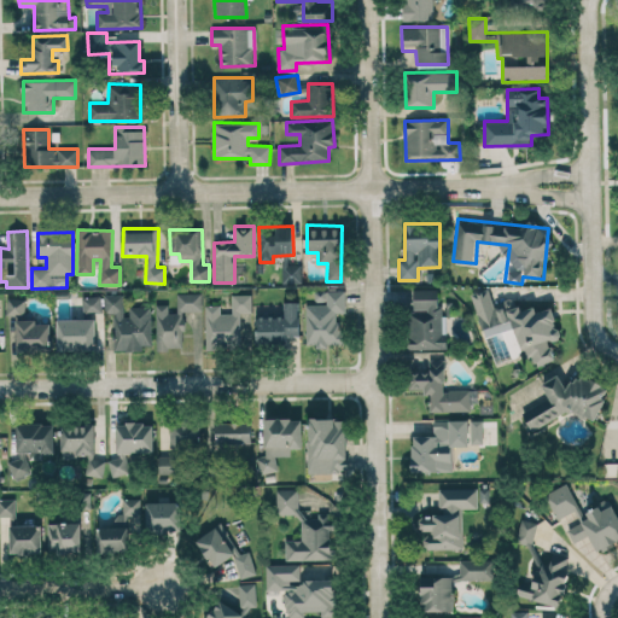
[(283,283),(302,283),(302,263),(289,263),(289,256),(283,257),(283,283)]
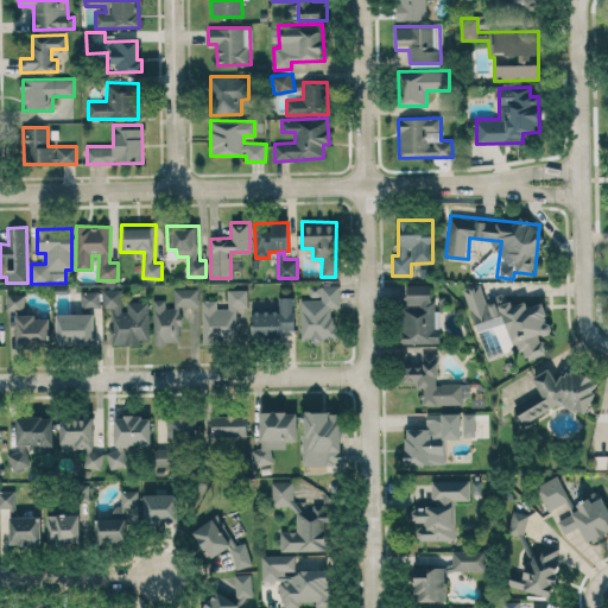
[(476,333),(495,327),(502,352),(517,348),(520,360),(545,354),(539,335),(551,333),(543,302),(527,306),(526,301),(512,305),(510,298),(487,305),(481,283),(464,287),(476,333)]
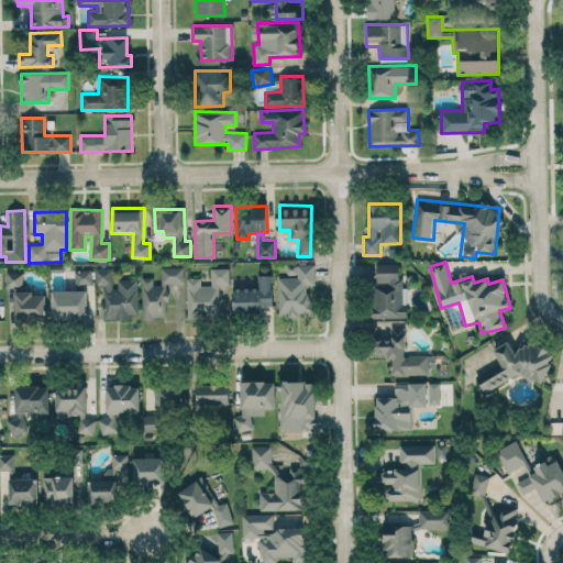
[(408,317),(407,276),(399,276),(398,263),(377,264),(378,284),(372,284),(373,318),(408,317)]
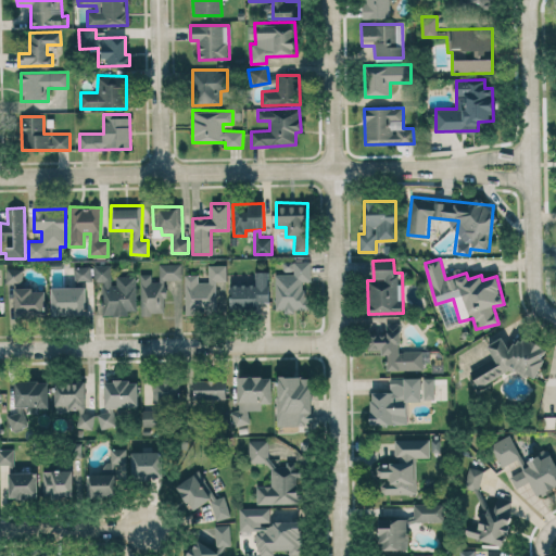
[(311,261),(294,261),(294,274),(275,274),(275,310),(305,310),(305,281),(311,281),(311,261)]
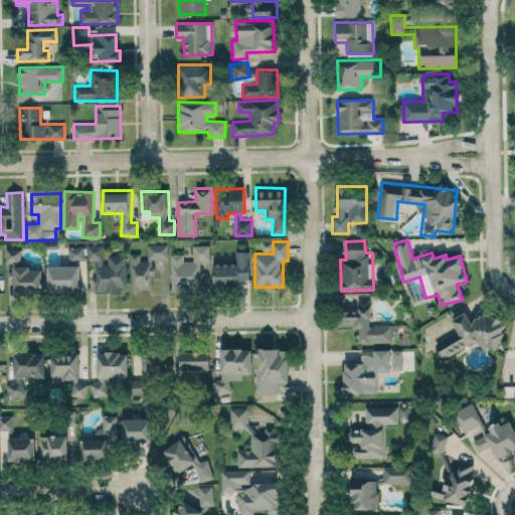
[(130,253),(131,291),(153,291),(153,260),(168,259),(168,243),(147,244),(148,261),(141,261),(140,253),(130,253)]
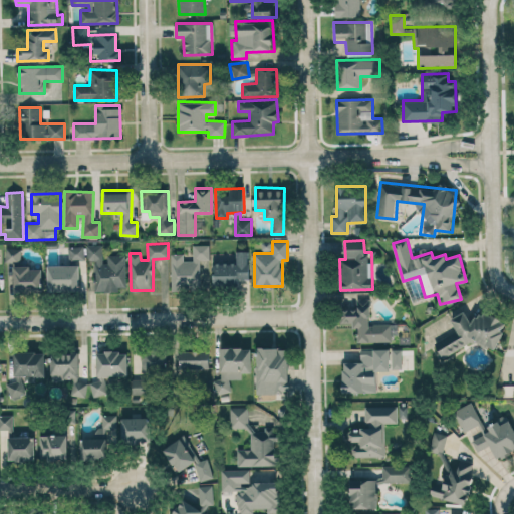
[(94,291),(117,291),(117,287),(125,287),(125,254),(103,254),(103,245),(86,245),(86,260),(94,260),(94,291)]
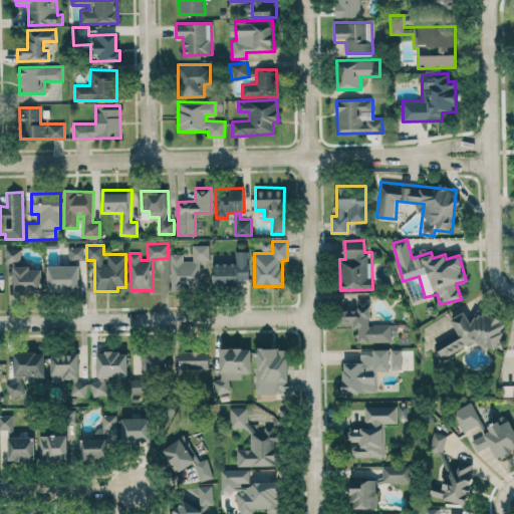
[(209,245),(193,245),(193,260),(183,261),(183,254),(171,254),(171,290),(200,290),(199,260),(209,260),(209,245)]
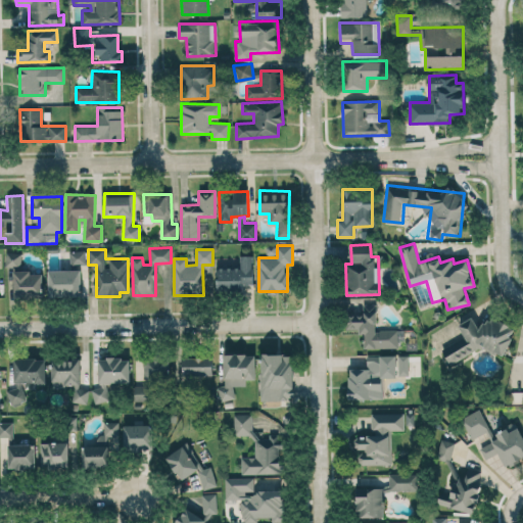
[(86,264),(86,250),(69,250),(69,264),(86,264)]
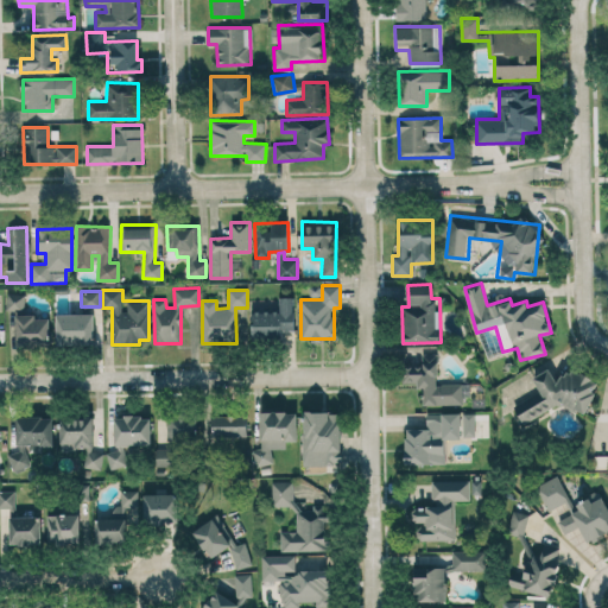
[(252,312),(252,341),(295,340),(293,297),(279,297),(280,311),(252,312)]
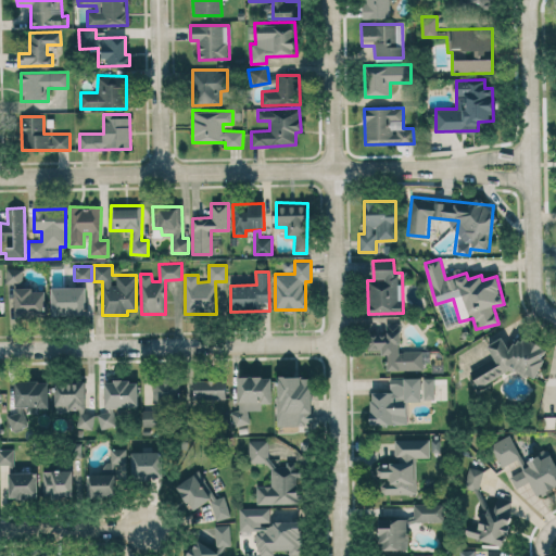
[(51,287),(52,316),(91,315),(91,295),(86,295),(86,286),(51,287)]
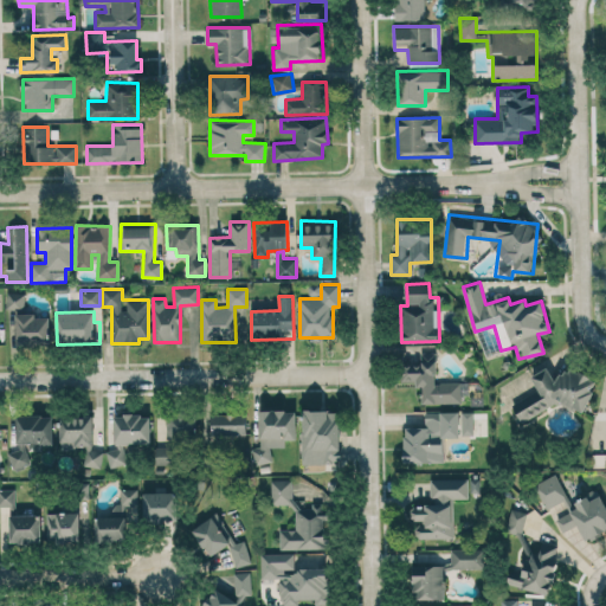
[(50,315),(14,314),(13,345),(49,346),(50,315)]
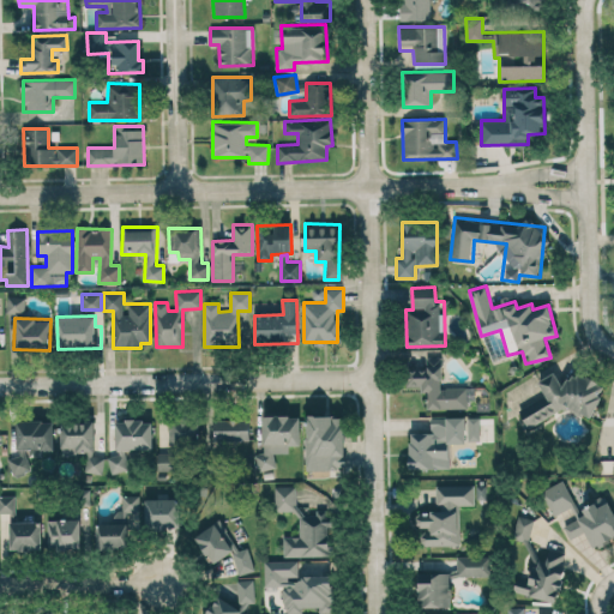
[(425,409),(471,408),(471,386),(441,387),(441,356),(427,356),(427,367),(404,367),(405,386),(425,386),(425,409)]
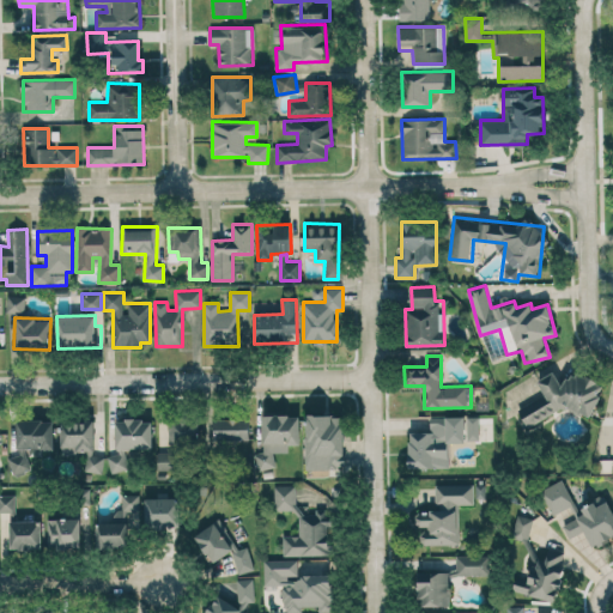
[(517,407),(526,426),(571,405),(577,417),(604,404),(598,390),(599,389),(589,369),(559,383),(553,371),(536,380),(544,395),(517,407)]
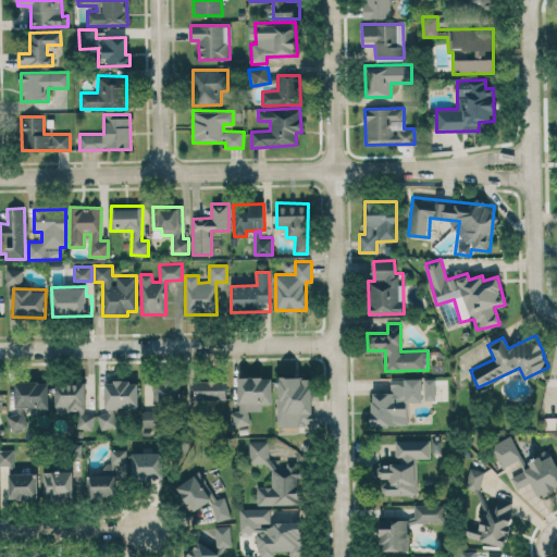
[(272,404),(272,376),(238,376),(238,409),(231,409),(232,425),(249,425),(249,411),(262,410),(261,404),(272,404)]
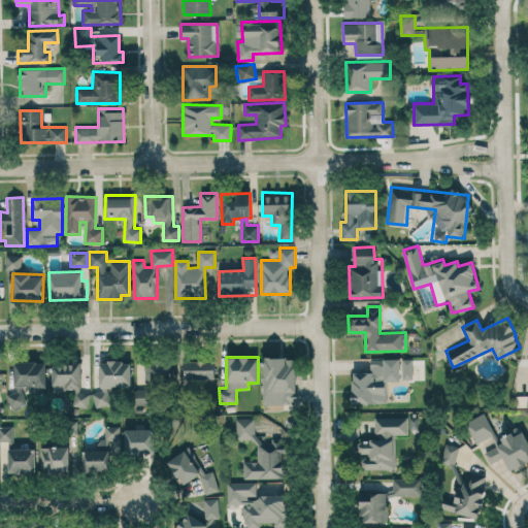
[(262,404),(296,404),(296,358),(263,357),(262,404)]
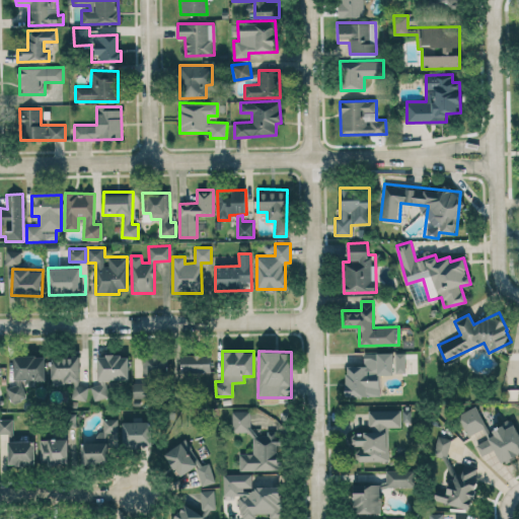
[(405,373),(405,352),(364,353),(365,365),(346,366),(347,396),(379,394),(378,374),(405,373)]
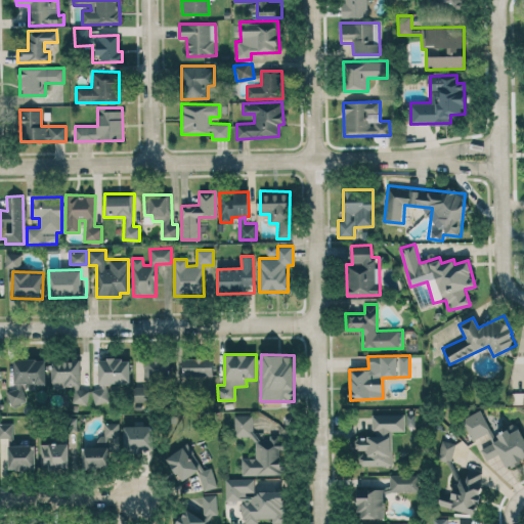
[(213,376),(213,357),(182,358),(183,376),(213,376)]
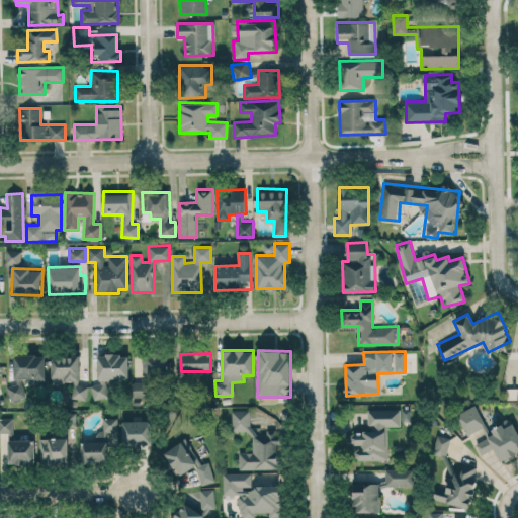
[(97,355),(97,378),(128,377),(127,354),(97,355)]
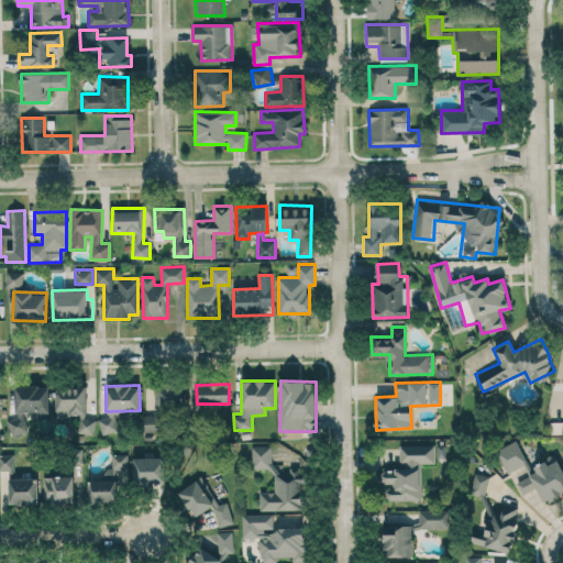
[(155,385),(155,409),(181,410),(183,385),(155,385)]
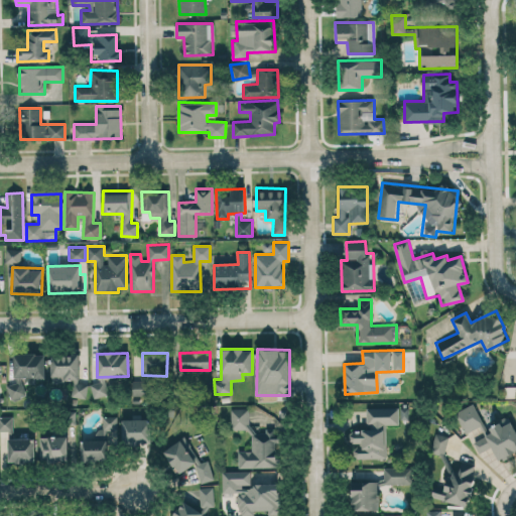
[(45,354),(14,354),(14,384),(9,384),(9,396),(24,396),(24,384),(31,384),(31,378),(45,378),(45,354)]
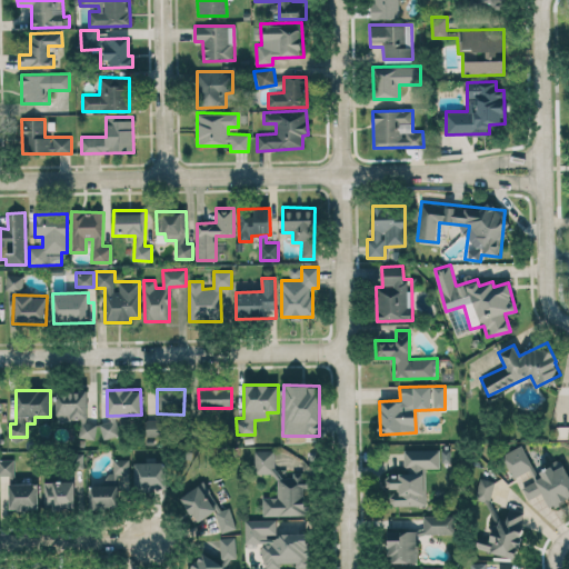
[(88,419),(87,390),(56,391),(57,420),(88,419)]
